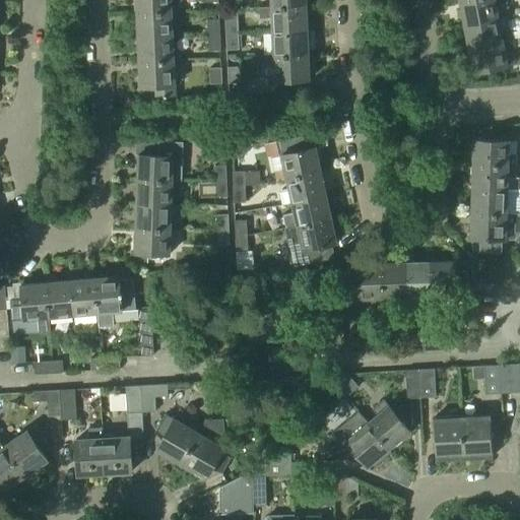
[(136,0),(137,13),(171,12),(180,12),(179,3),(181,0),(136,0)]
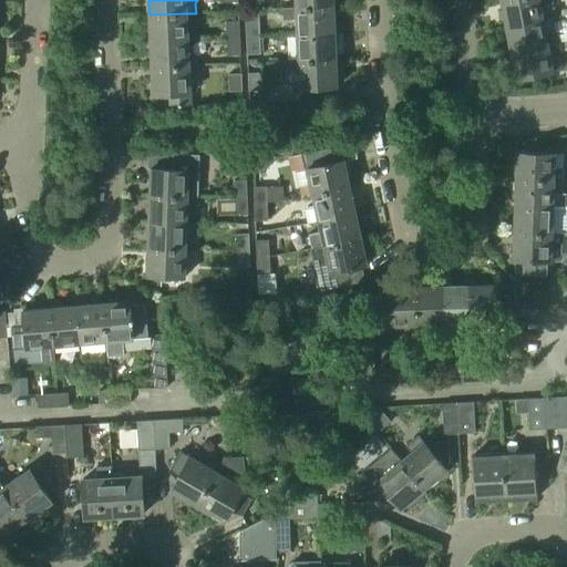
[(553,3),(552,0),(501,0),(505,27),(543,19),(540,6),(553,3)]
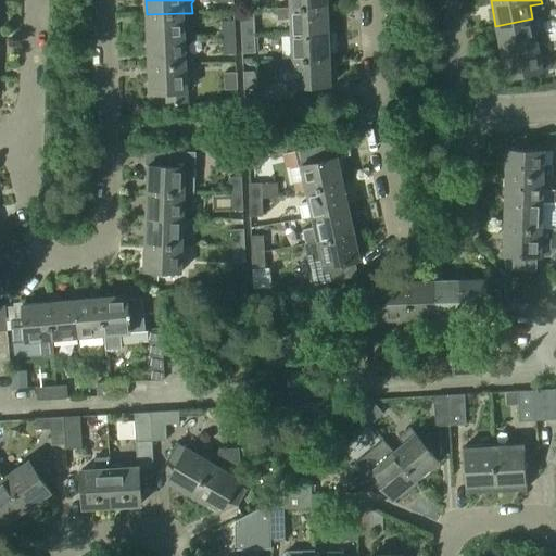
[(248,19),(267,17),(266,1),(247,2),(248,19)]
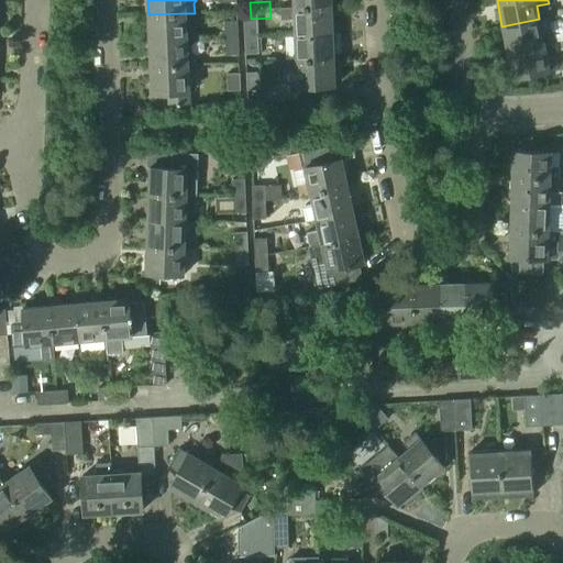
[(331,7),(293,8),(282,9),(282,20),(294,20),(294,34),(332,33),(331,7)]
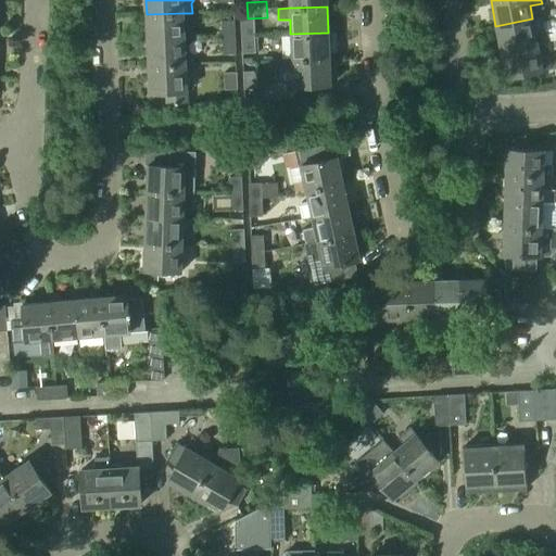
[(184,39),(182,13),(147,14),(148,40),(184,39)]
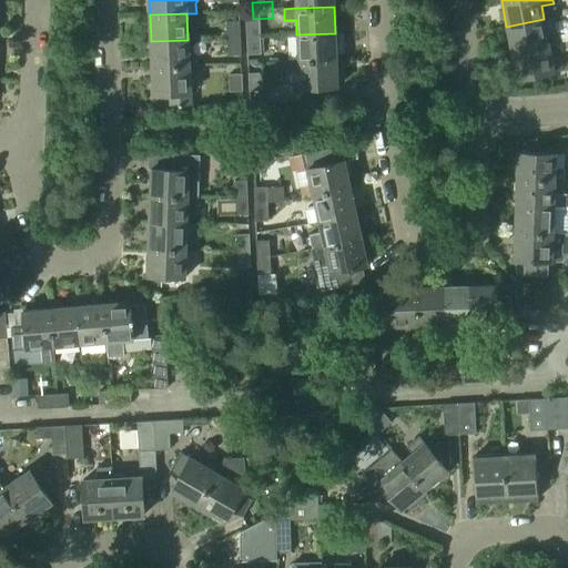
[(547,33),(544,19),(506,27),(511,52),(558,43),(556,31),(547,33)]
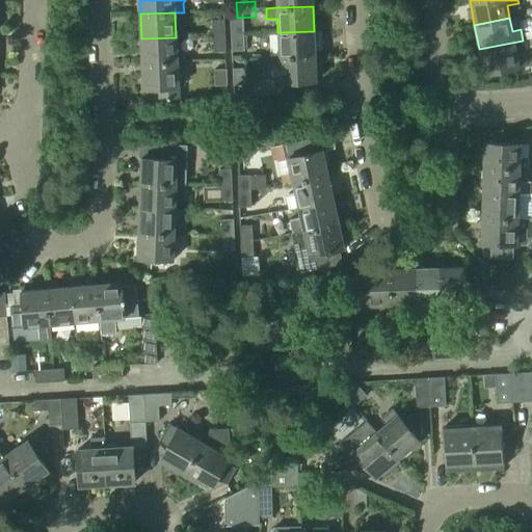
[(231,35),(243,34),(243,19),(230,19),(231,35)]
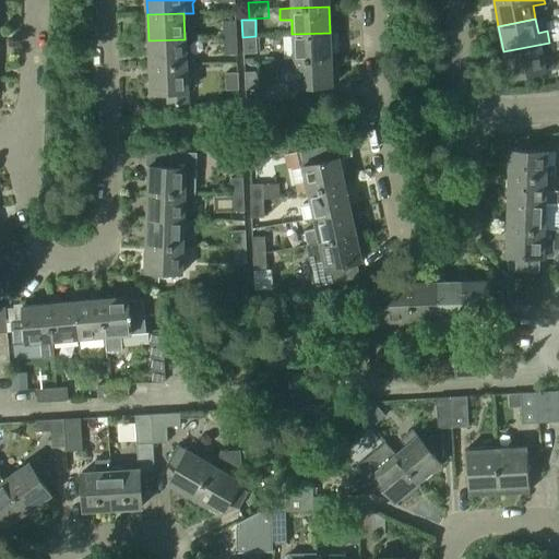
[(222,38),(236,37),(235,21),(221,21),(222,38)]
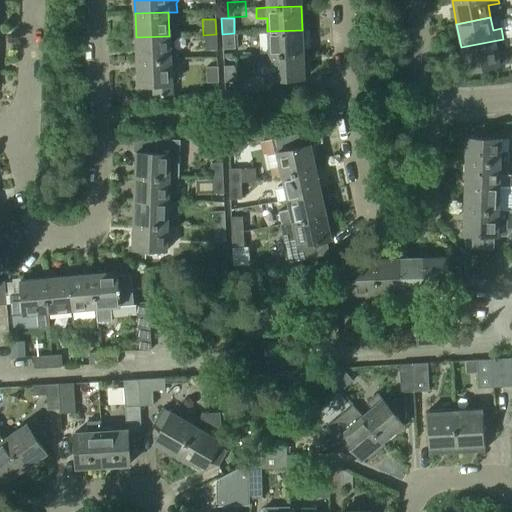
[(303,54),(302,30),(267,31),(268,56),(303,54)]
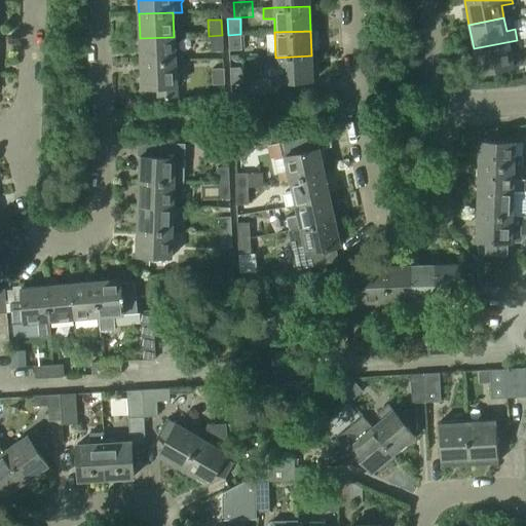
[(241,50),(240,34),(228,35),(228,50),(241,50)]
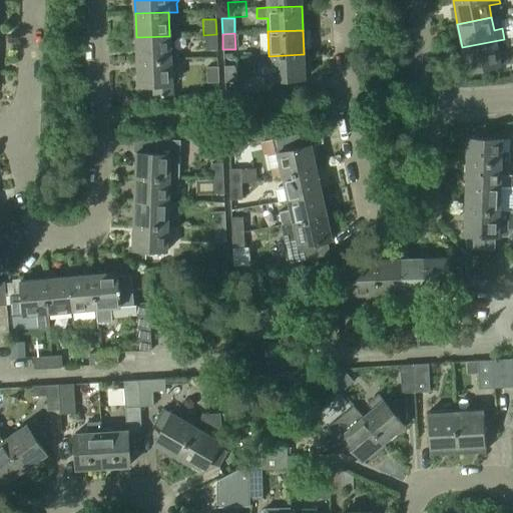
[(217,50),(216,34),(203,35),(204,50),(217,50)]
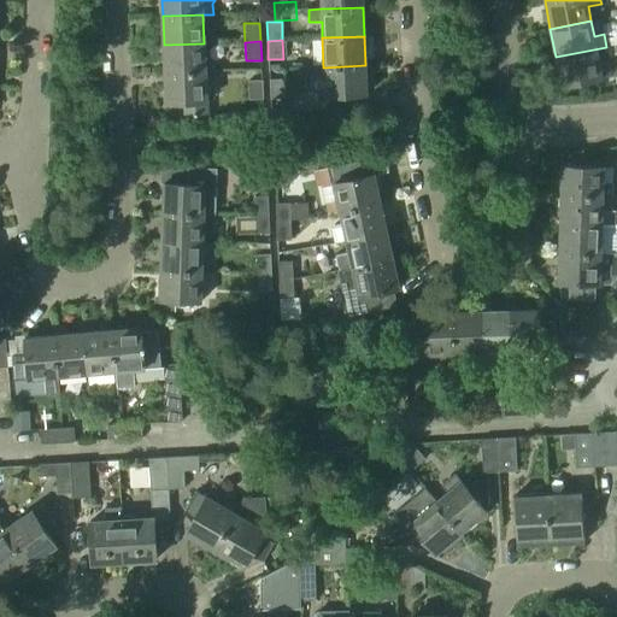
[(206,72),(204,43),(164,45),(165,74),(206,72)]
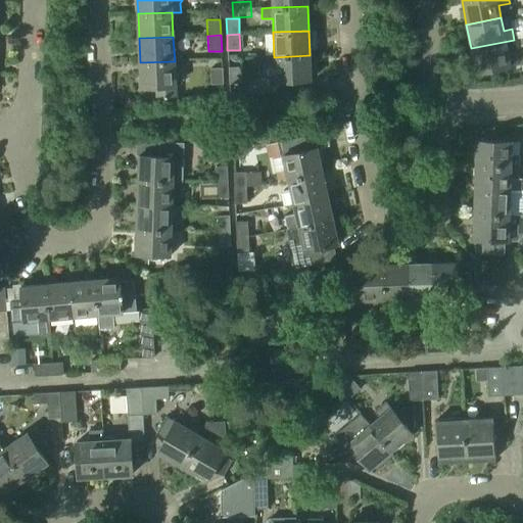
[(522,38),(514,40),(516,49),(522,48),(522,38)]
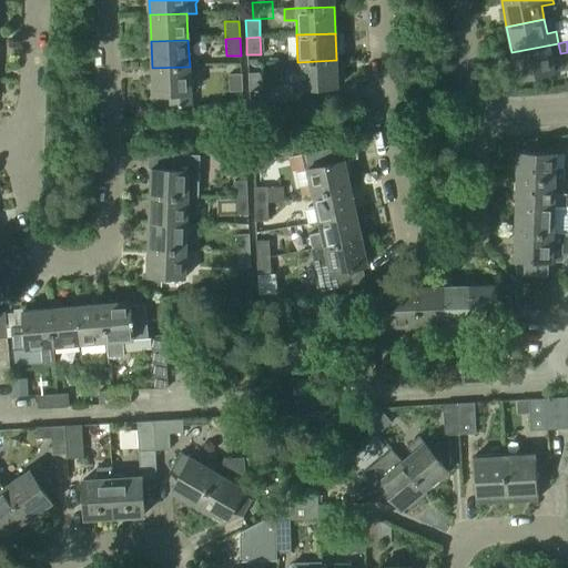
[(560,53),(558,43),(511,52),(516,79),(554,72),(563,70),(560,53)]
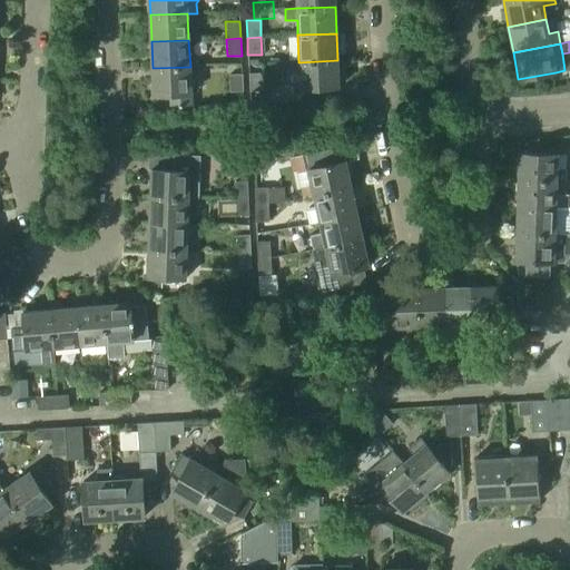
[(337,60),(298,62),(300,88),(292,88),(292,104),(321,102),(320,88),(338,88),(337,60)]
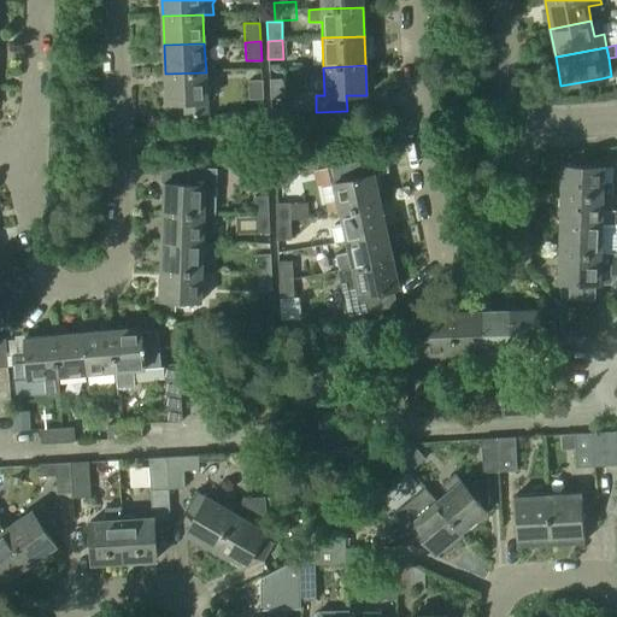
[(207,116),(206,72),(165,74),(166,104),(184,103),(184,117),(207,116)]
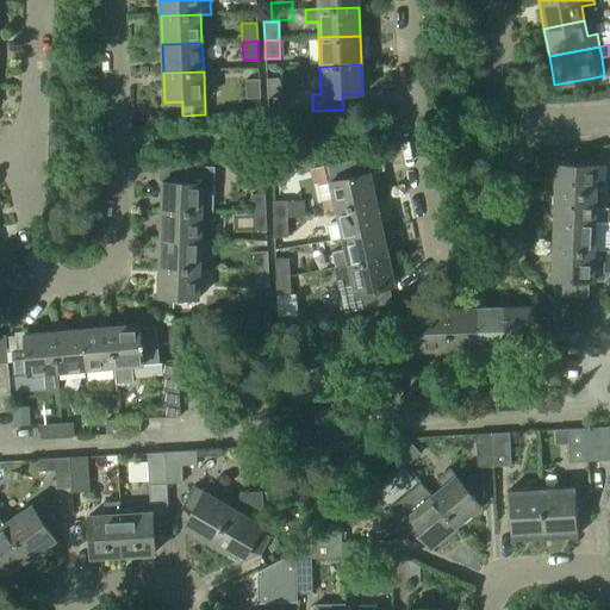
[(260,98),(260,79),(244,80),(246,99),(260,98)]
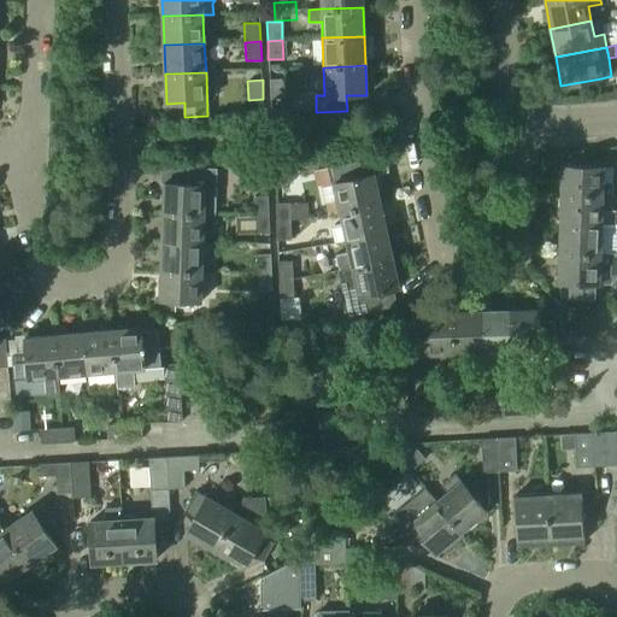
[(269,80),(270,99),(285,98),(283,80),(269,80)]
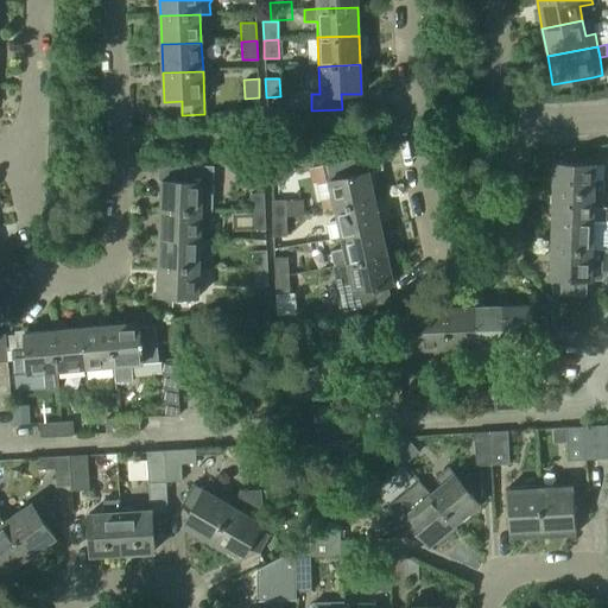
[(354,160),(325,166),(311,170),(315,182),(320,181),(325,211),(335,209),(374,201),(368,172),(358,175),(354,160)]
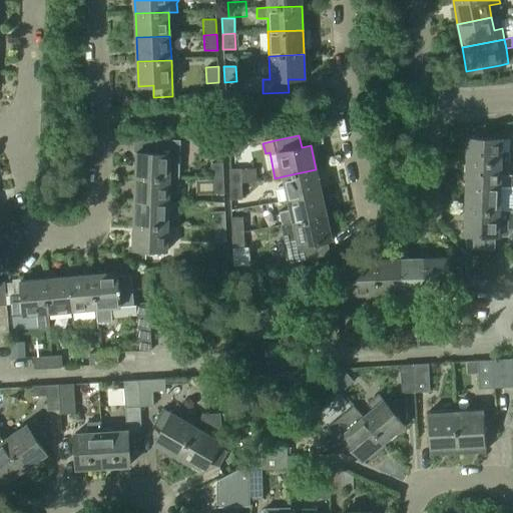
[(468,137),(467,162),(510,163),(510,153),(501,152),(502,138),(468,137)]
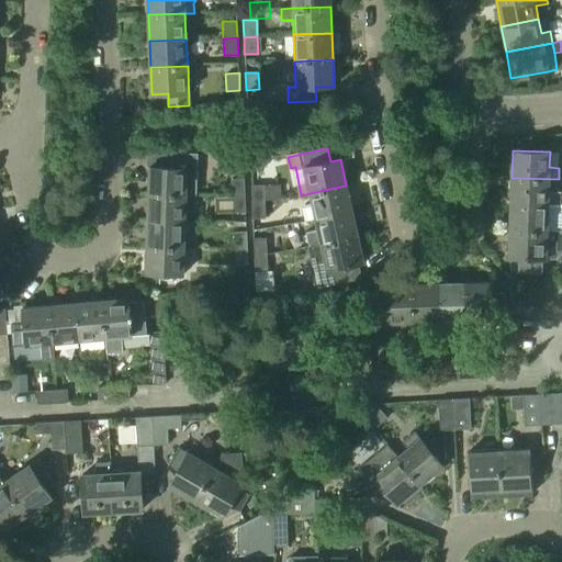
[(149,167),(148,195),(187,197),(197,197),(197,181),(187,181),(187,168),(190,168),(191,157),(172,156),(172,168),(149,167)]
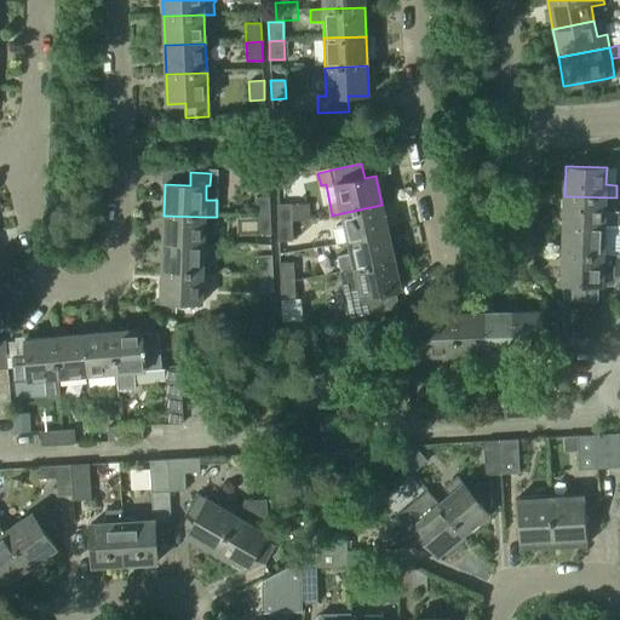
[(564,196),(563,225),(604,227),(604,211),(615,212),(616,197),(564,196)]
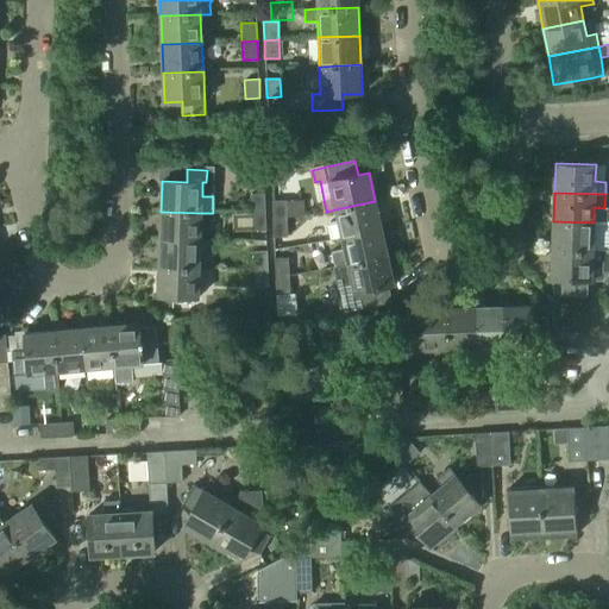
[(251,214),(265,213),(264,194),(250,194),(251,214)]
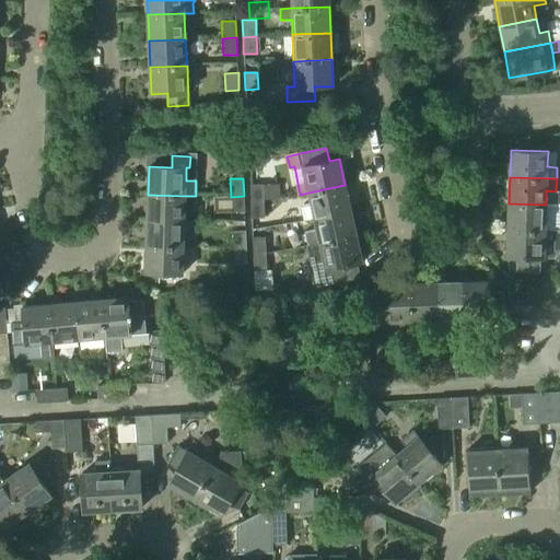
[(264,202),(263,184),(249,185),(251,202),(264,202)]
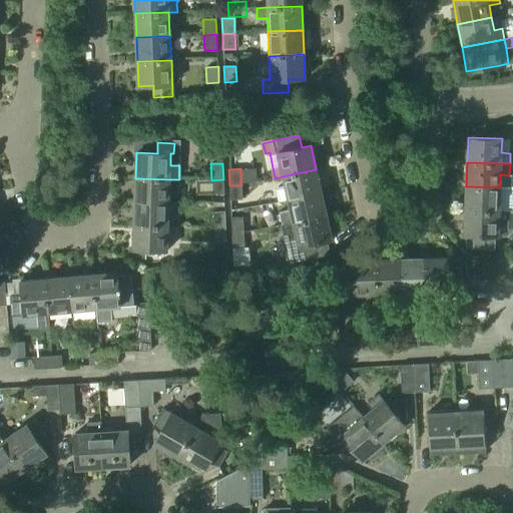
[(283,176),(285,185),(278,186),(275,190),(278,201),(289,200),(321,192),(316,169),(283,176)]
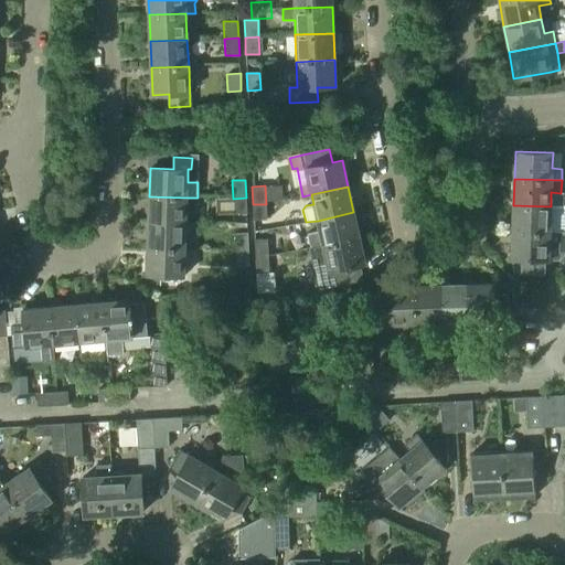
[(149,196),(148,220),(148,223),(187,224),(188,198),(149,196)]
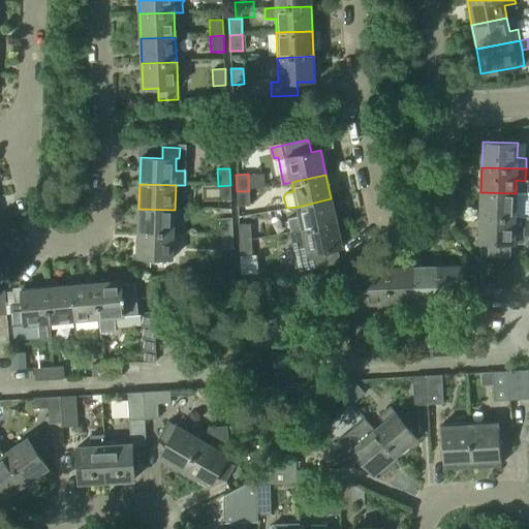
[(230,200),(230,185),(218,186),(218,201),(230,200)]
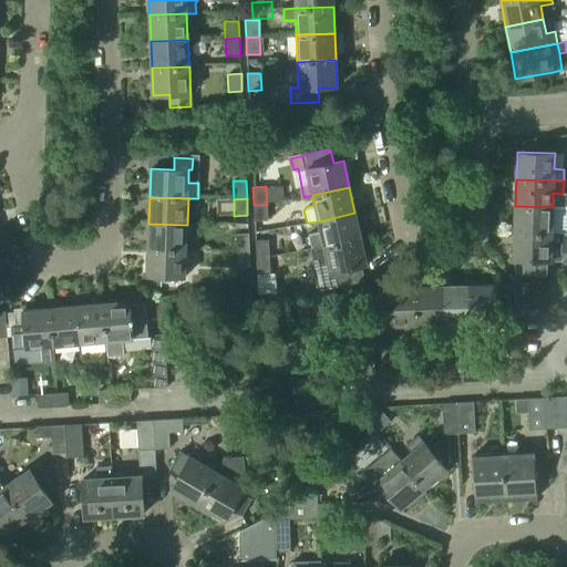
[(267,205),(254,205),(255,222),(267,220),(267,205)]
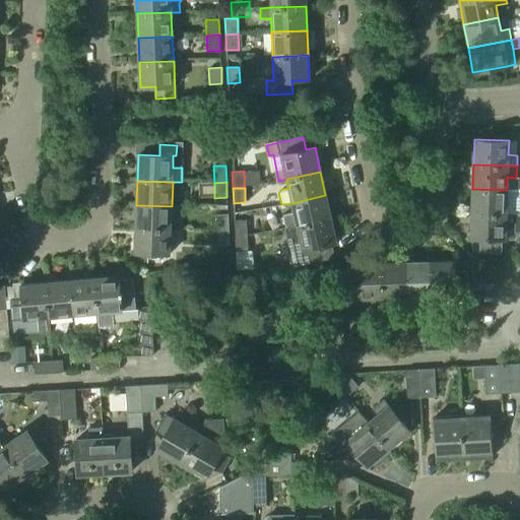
[(472,189),(471,213),(506,214),(519,214),(519,203),(519,190),(507,190),(472,189)]
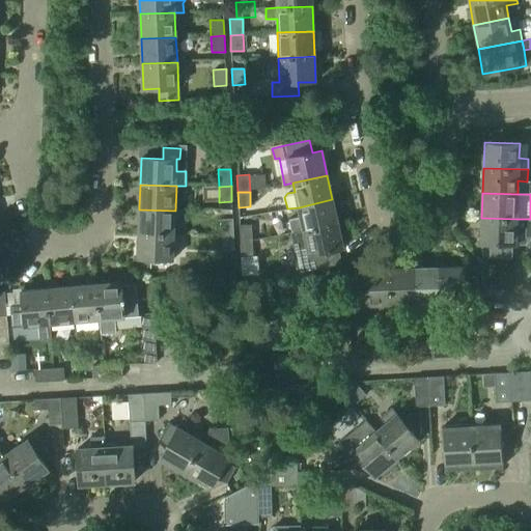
[(332,199),(299,207),(300,217),(287,219),(291,233),(338,223),(332,199)]
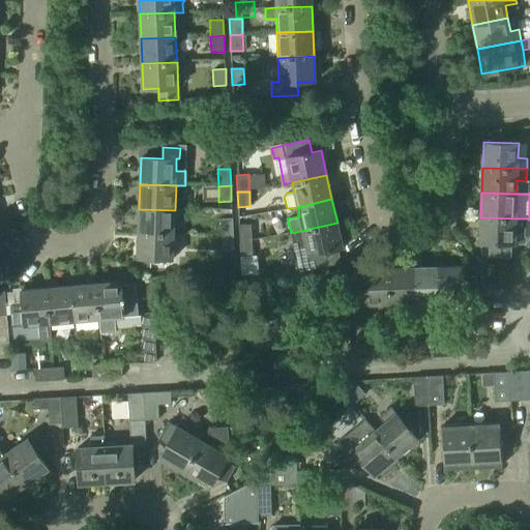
[(139,209),(138,233),(174,234),(175,210),(139,209)]
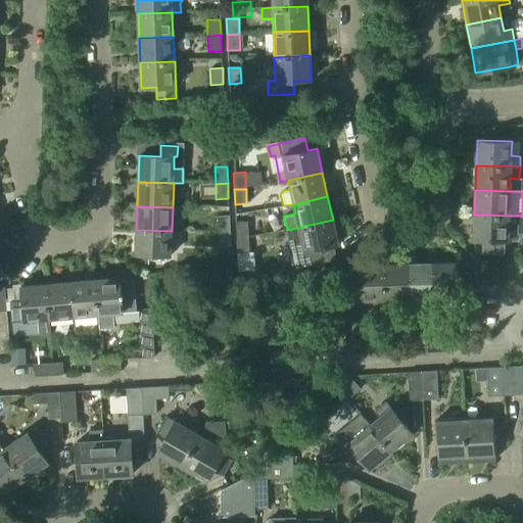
[(509,216),(474,215),(474,239),(488,240),(488,252),(508,252),(509,216)]
